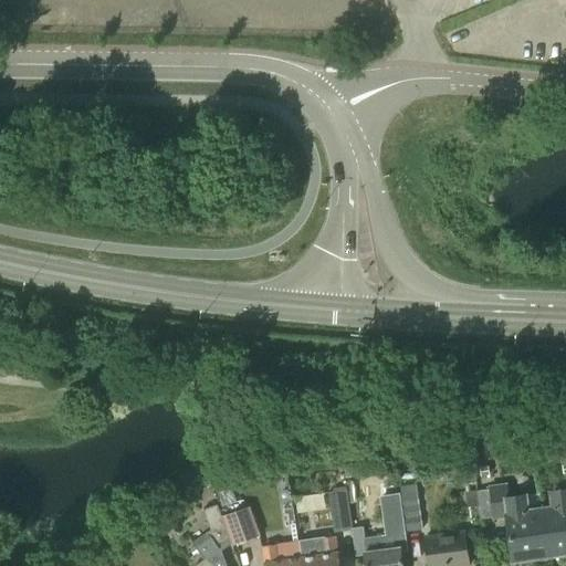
[(565,451),(555,453),(561,492),(551,494),(553,509),(541,510),(546,555),(565,552),(565,451)]
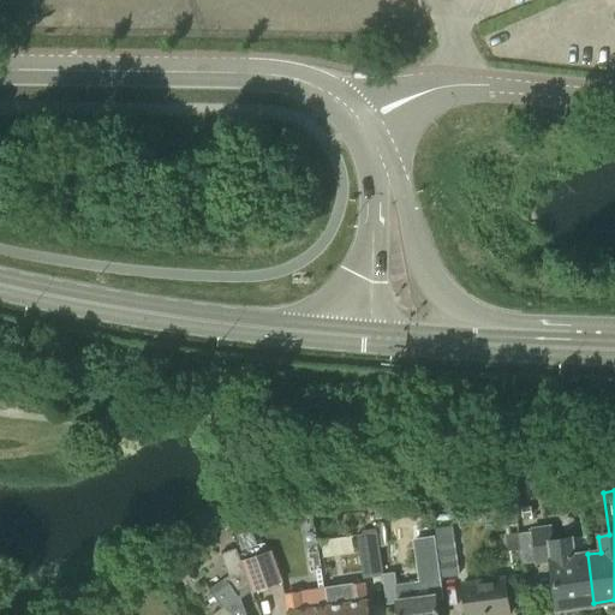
[(585,538),(572,541),(553,543),(550,526),(531,529),(536,563),(551,561),(557,608),(593,603),(587,554),(585,538)]
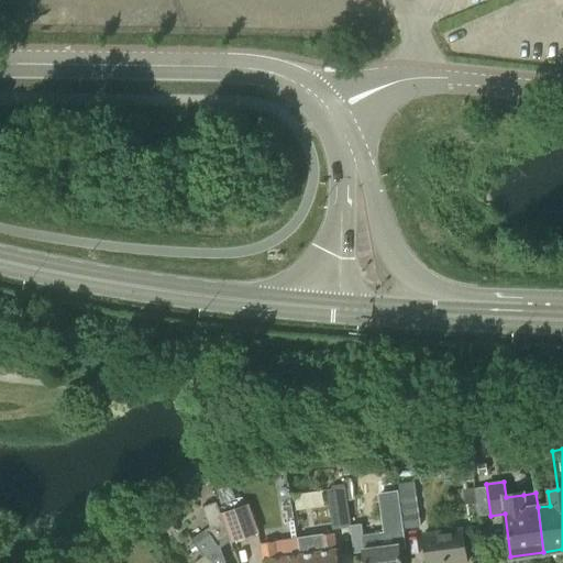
[(332,530),(350,528),(343,487),(327,489),(332,530)]
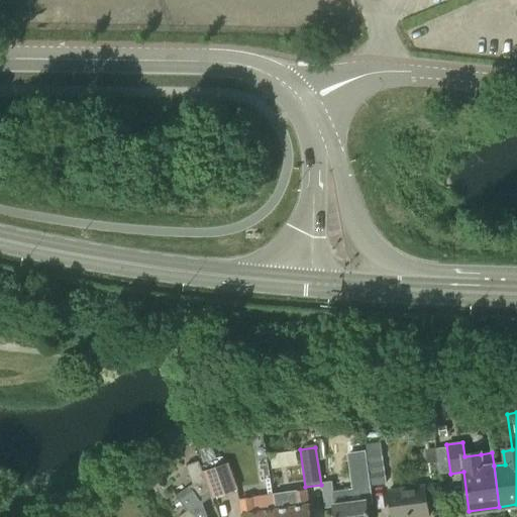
[(176,496),(186,511),(177,516),(206,516),(202,503),(211,497),(202,471),(199,460),(185,466),(192,484),(176,496)]
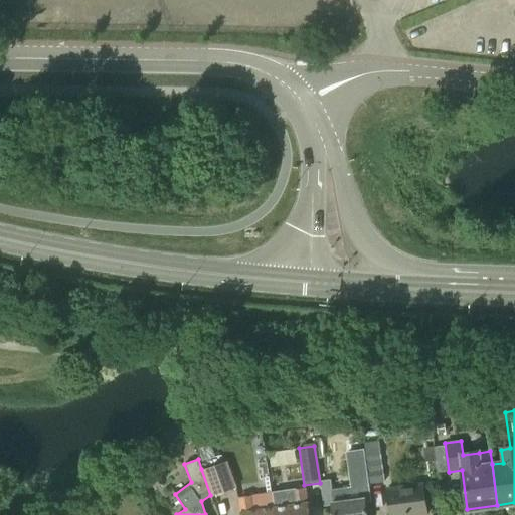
[(381,459),(366,461),(369,484),(384,482),(381,459)]
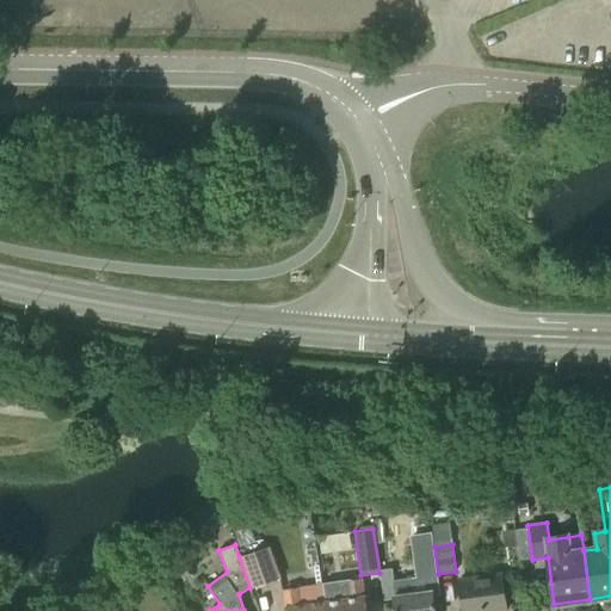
[(269,545),(239,556),(250,587),(279,576),(269,545)]
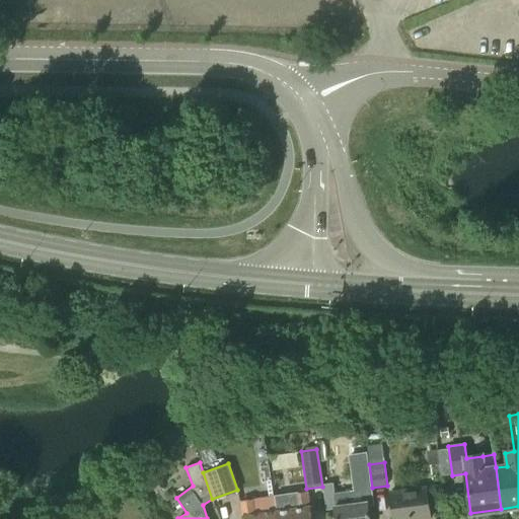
[(353,471),(357,503),(335,507),(336,518),(368,518),(366,503),(374,502),(369,469),(353,471)]
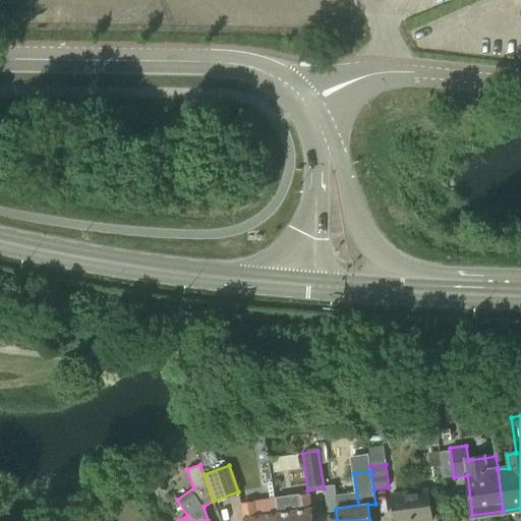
[(394,520),(429,520),(431,520),(426,489),(391,495),(394,520)]
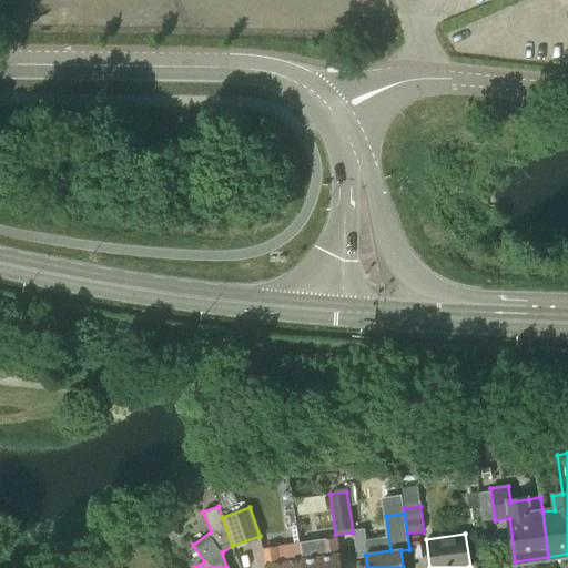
[(322,540),(324,557),(304,559),(305,567),(341,567),(340,555),(336,538),(322,540)]
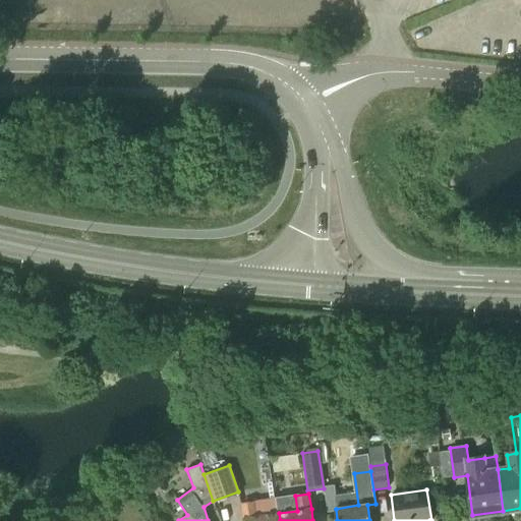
[(280,520),(279,513),(257,516),(254,502),(240,504),(242,520),(280,520)]
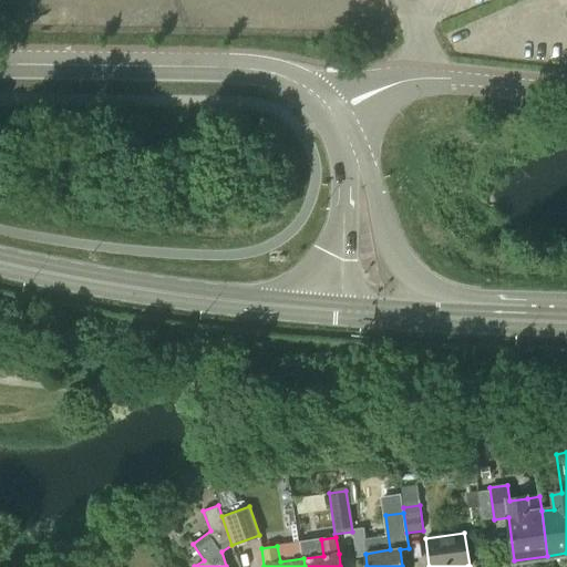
[(121,566),(114,556),(100,566),(121,566)]
